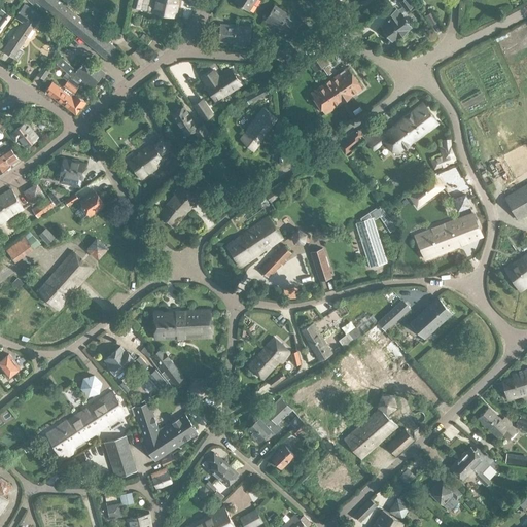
[(133,0),(132,7),(139,8),(140,8),(142,3),(148,4),(148,7),(147,10),(151,11),(151,12),(166,15),(169,2),(159,0),(133,0)]
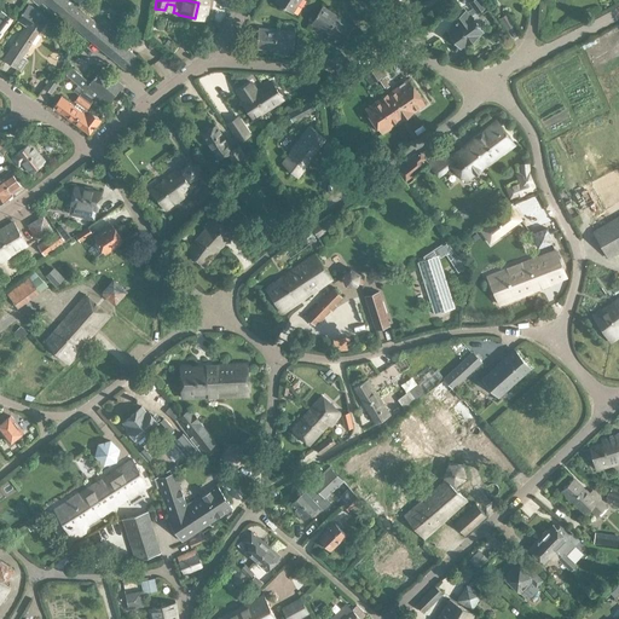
[(206,19),(209,0),(198,0),(198,3),(195,18),(200,18),(206,19)]
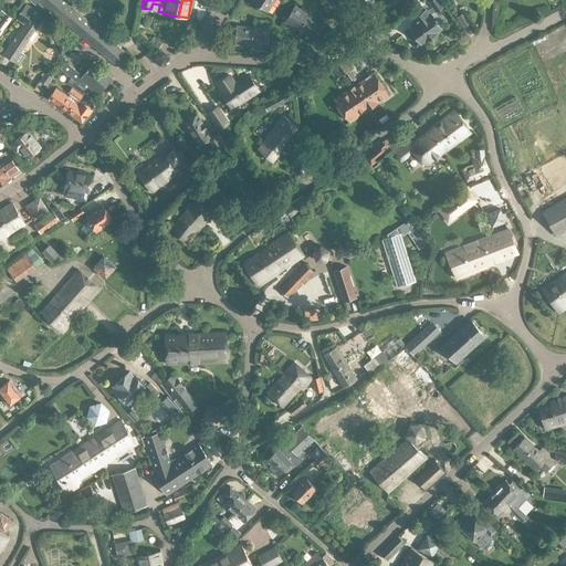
[(268,12),(275,0),(252,0),(251,2),(268,12)]
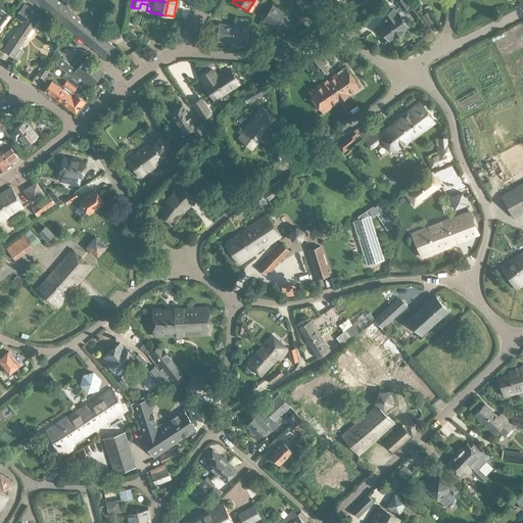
[(407,0),(397,0),(396,2),(402,11),(411,5),(407,0)]
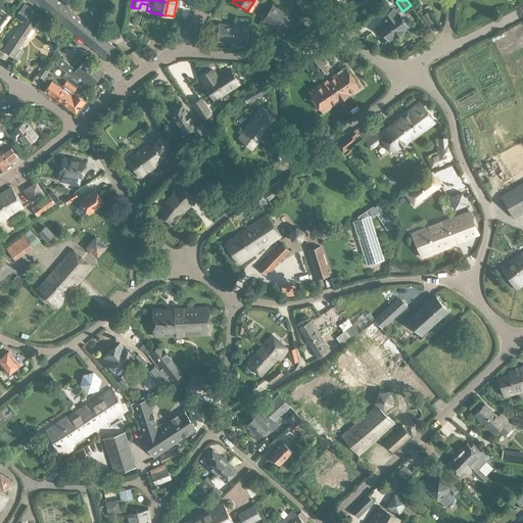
[(32,29),(41,15),(24,4),(15,17),(21,21),(2,50),(17,60),(24,51),(19,48),(28,37),(27,36),(32,29)]
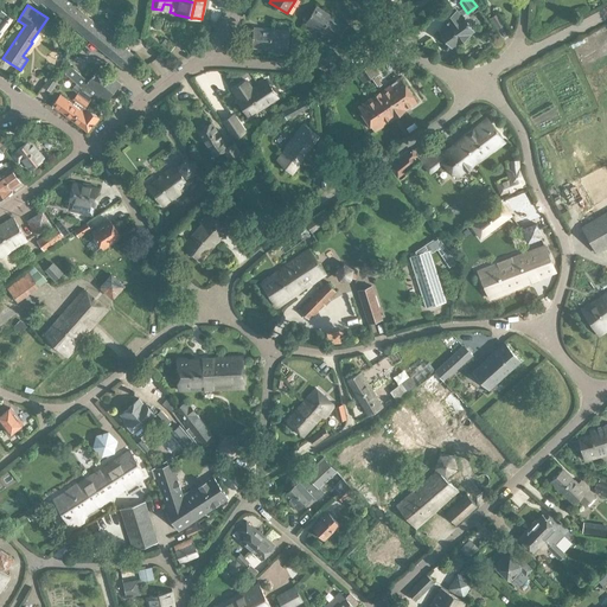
[(332,16),(317,6),(305,24),(320,33),(332,16)]
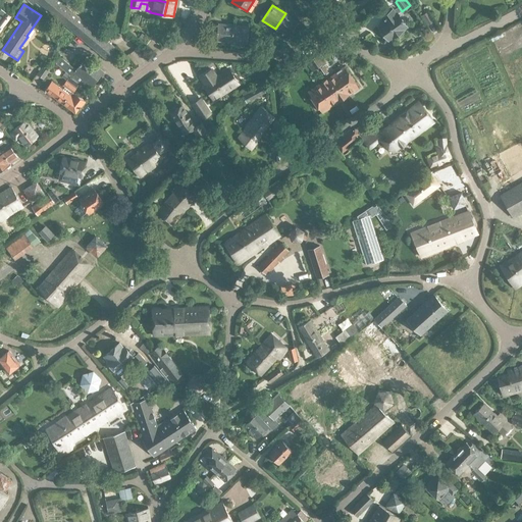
[(0,29),(10,15),(1,8),(0,9),(0,29)]
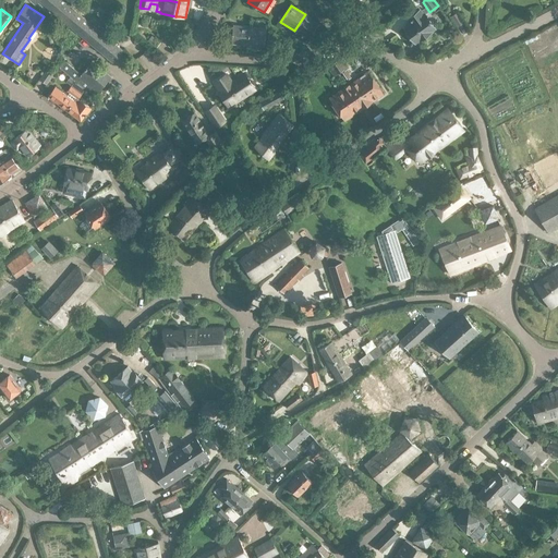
[(424,14),(421,9),(407,19),(410,23),(403,28),(415,44),(436,28),(425,13),(424,14)]
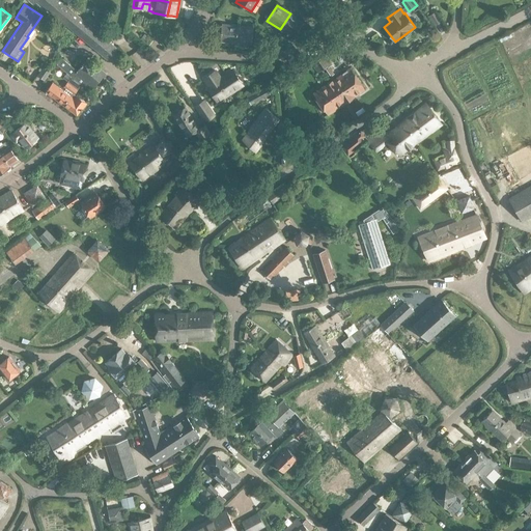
[(303,22),(290,14),(280,29),(294,37),(303,22)]
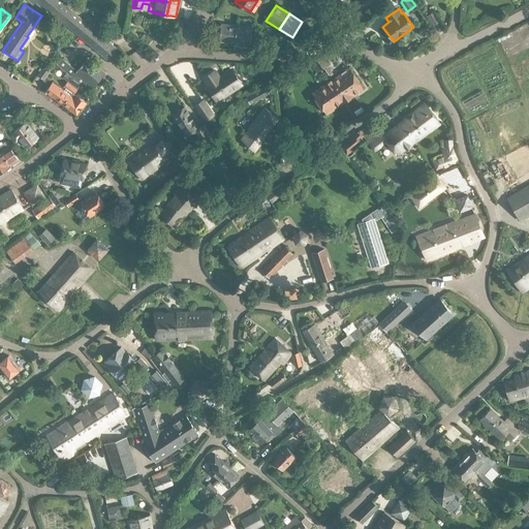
[(219,41),(235,43),(237,25),(221,24),(219,41)]
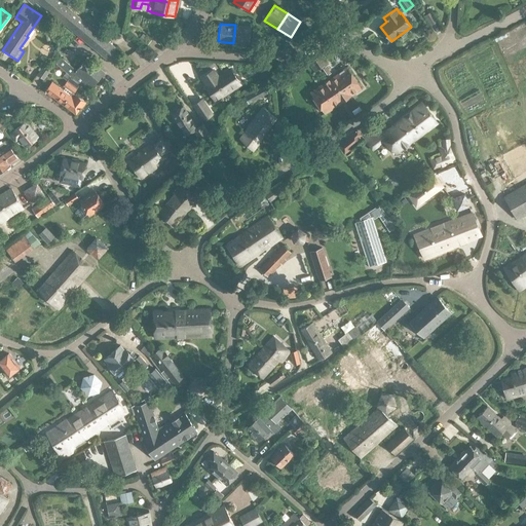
[(249,44),(251,27),(235,25),(233,43),(249,44)]
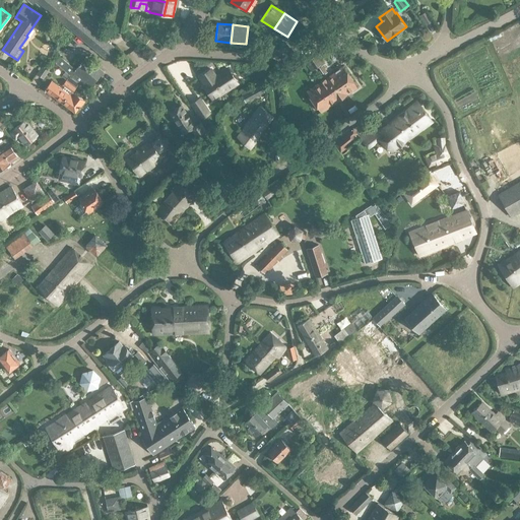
[(137,38),(145,45),(149,40),(141,33),(137,38)]
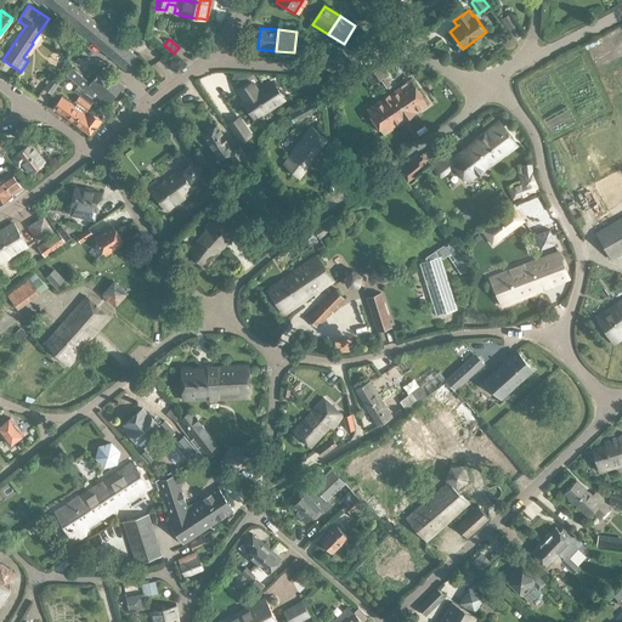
[(389,75),(380,63),(373,68),(380,79),(383,78),(383,79),(382,80),(386,90),(390,88),(384,78),(389,75)]
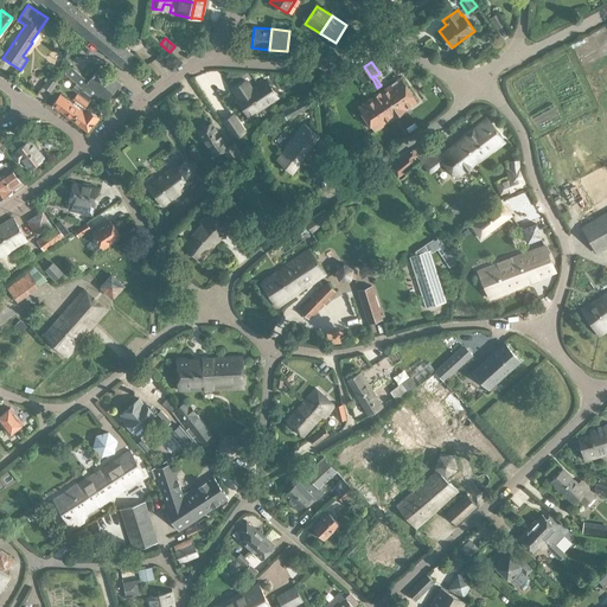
[(364,66),(363,65),(355,71),(363,83),(371,77),(364,66)]
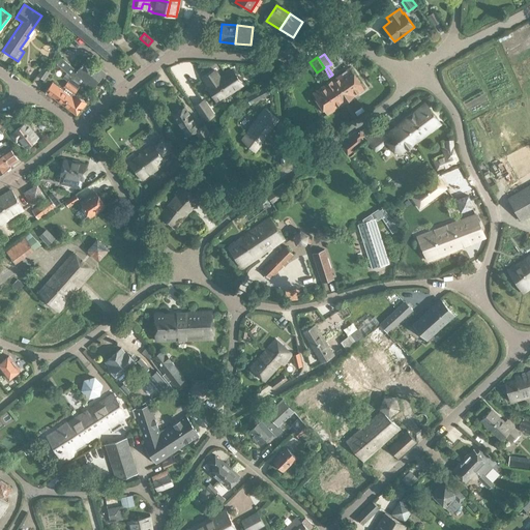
[(62,58),(57,64),(90,92),(106,74),(87,58),(77,70),(62,58)]
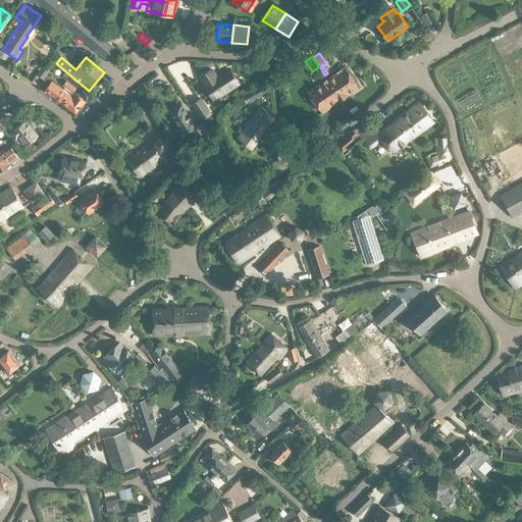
[(47,60),(37,74),(44,80),(54,65),(47,60)]
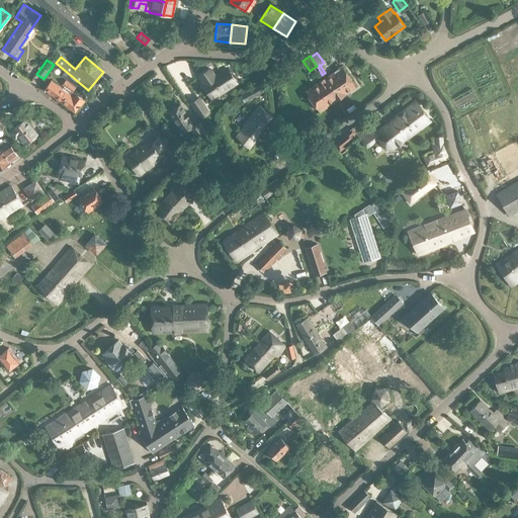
[(342,67),(325,79),(330,86),(327,88),(335,101),(355,87),(342,67)]
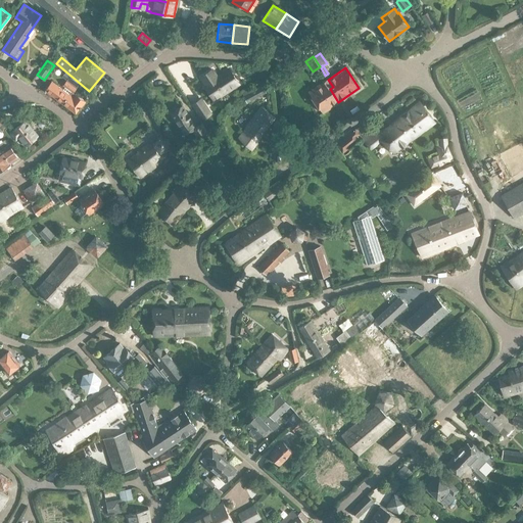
[(238,85),(236,80),(229,69),(217,78),(211,70),(200,79),(205,86),(204,86),(211,96),(215,100),(238,85)]
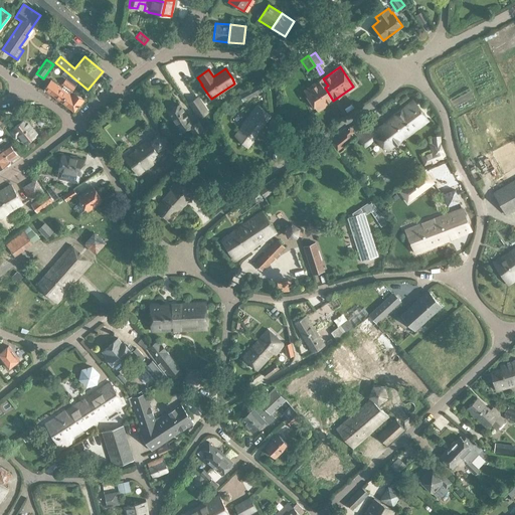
[(287,69),(284,71),(283,71),(283,72),(283,73),(283,74),(283,75),(283,76),(284,76),(284,77),(285,77),(286,77),(286,78),(287,77),(288,77),(289,77),(291,75),(292,75),(292,74),(293,73),(293,72),(293,71),(292,70),(292,69),(291,69),(291,68),(290,68),(289,68),(288,68),(287,69)]
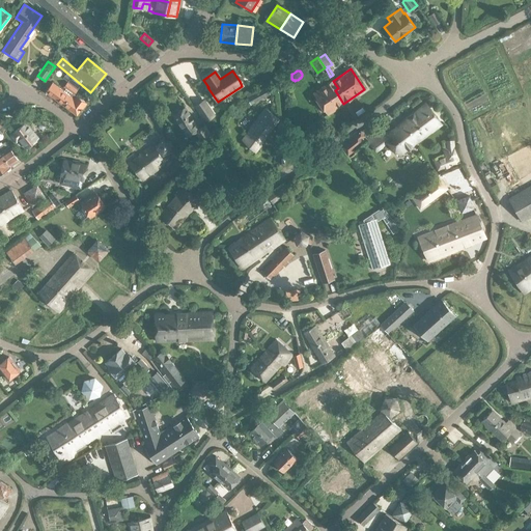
[(71,78),(67,82),(78,89),(81,85),(71,78)]
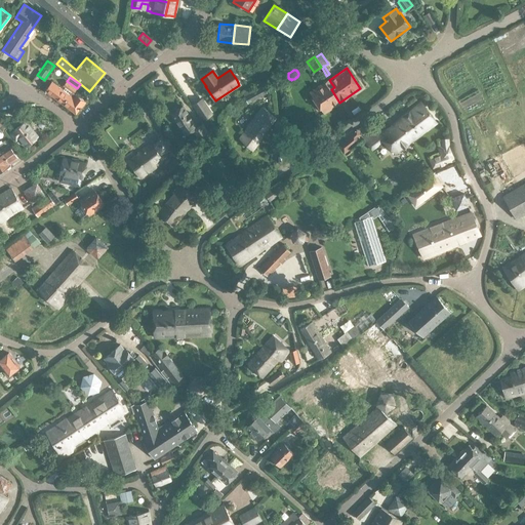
[(331,108),(339,103),(331,89),(334,87),(329,80),(321,85),(310,93),(324,114),(331,109),(331,108)]
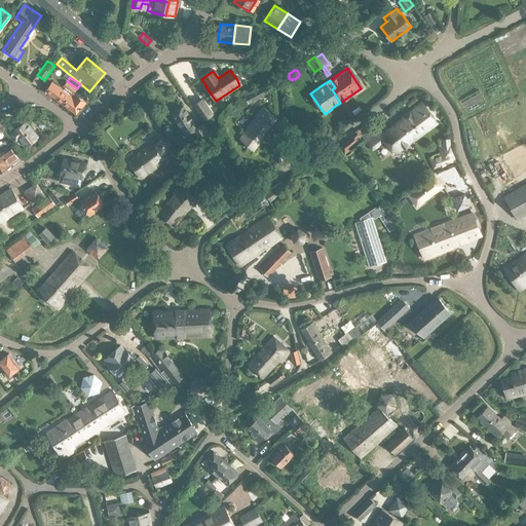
[(64,89),(51,81),(44,91),(63,105),(72,92),(66,87),(64,89)]
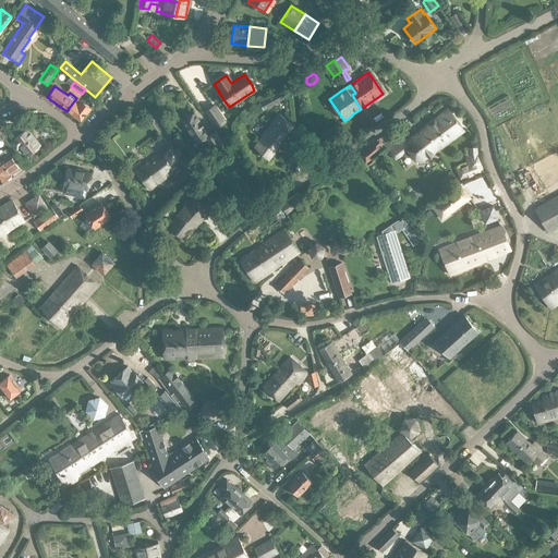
[(82,94),(71,86),(68,91),(70,93),(76,98),(77,99),(82,94)]
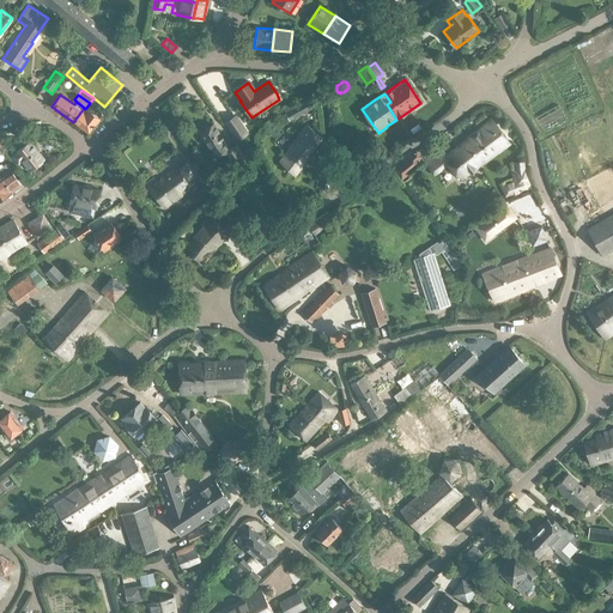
[(313,109),(308,101),(285,113),(290,121),(313,109)]
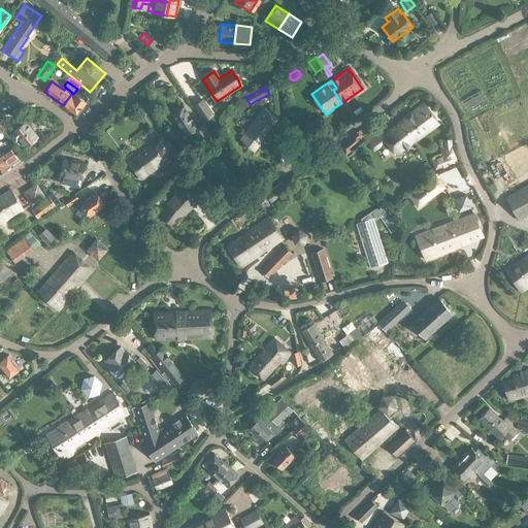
[(72,93),(63,105),(75,114),(79,109),(80,110),(86,103),(75,95),(73,94),(72,93)]
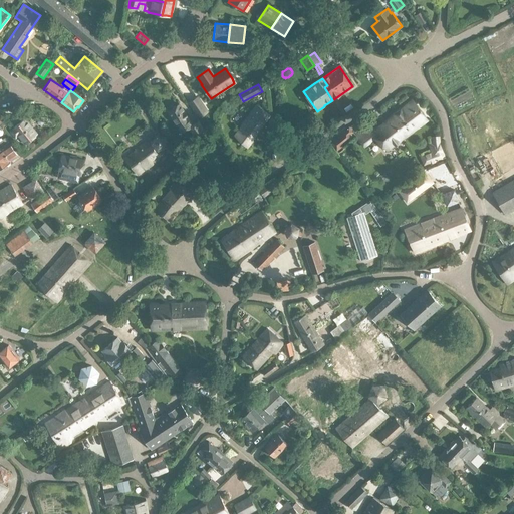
[(207,110),(198,97),(189,102),(198,116),(207,110)]
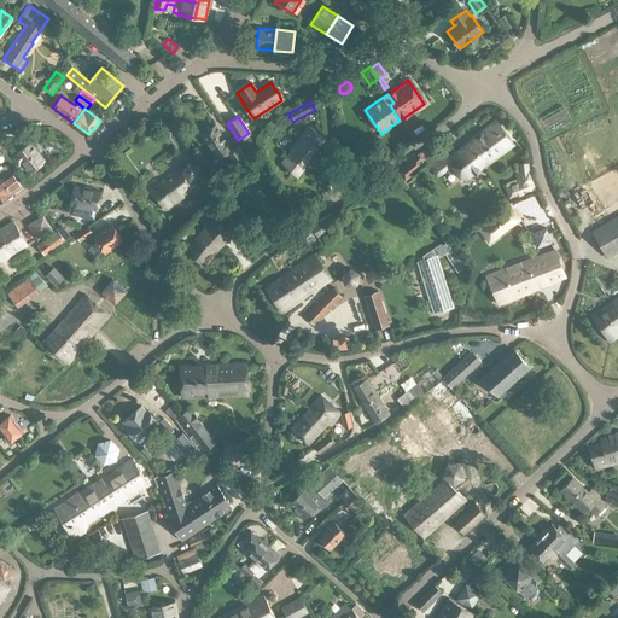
[(442,159),(437,153),(427,162),(437,174),(450,163),(465,181),(484,167),(514,144),(496,121),(456,151),(455,151),(447,157),(442,159)]
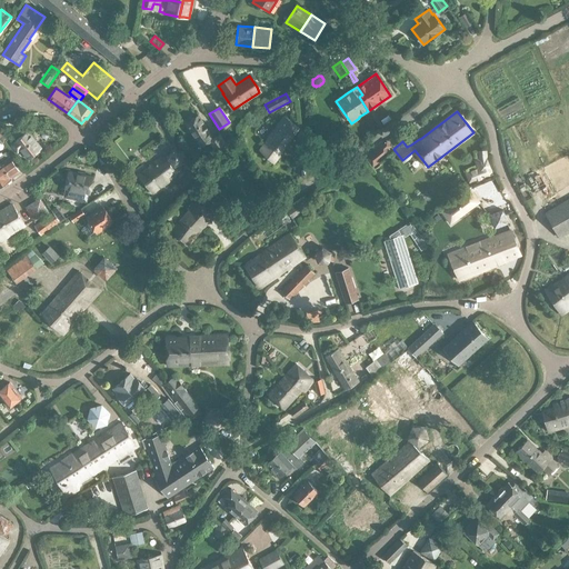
[(209,130),(198,115),(187,123),(191,130),(190,131),(201,147),(208,141),(216,152),(227,145),(219,135),(213,139),(208,131),(209,130)]
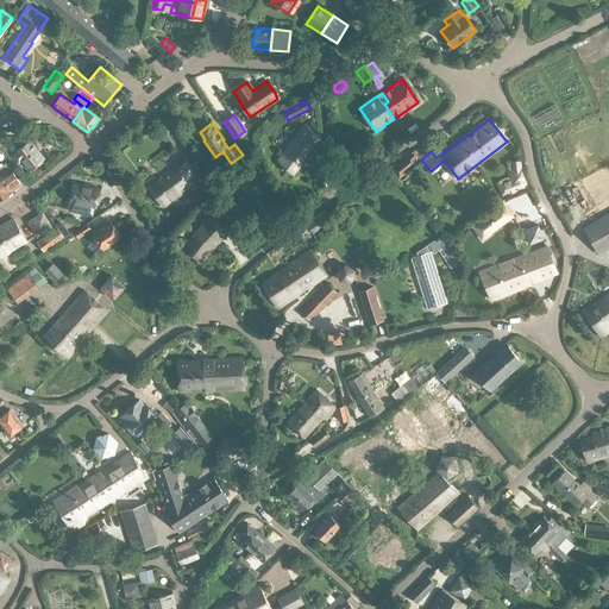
[(286,149),(287,149),(277,163),(294,174),(299,167),(299,165),(319,137),(302,125),(286,149)]
